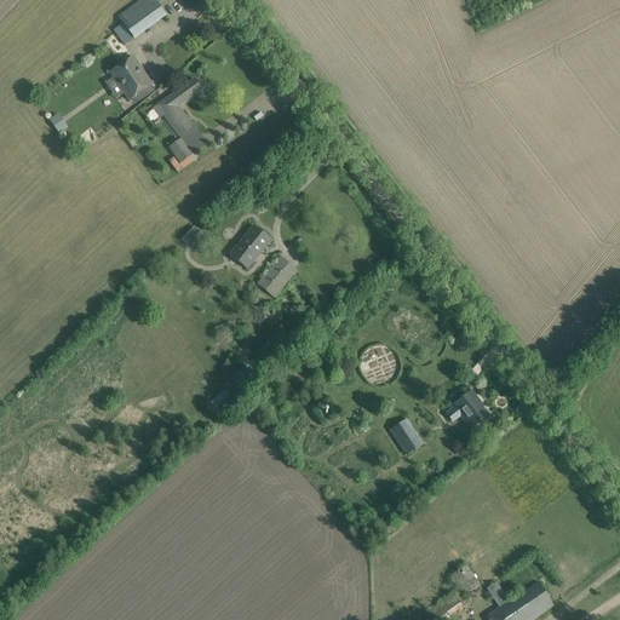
[(154,0),(141,0),(141,1),(119,17),(124,23),(114,30),(125,45),(166,16),(154,0)]
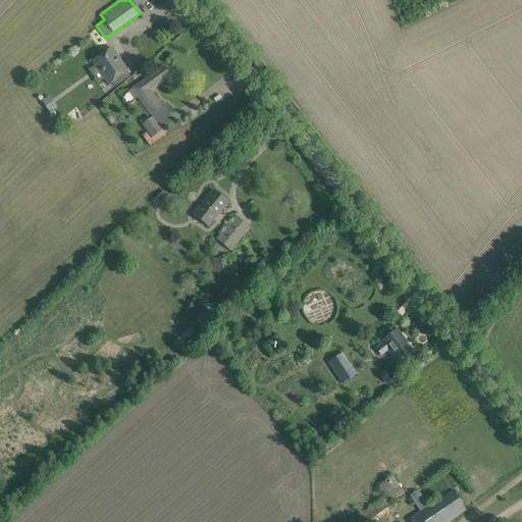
[(127,71),(112,48),(93,61),(108,85),(127,71)]
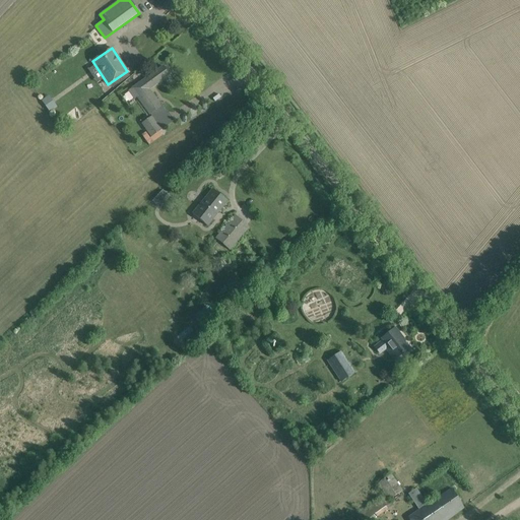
[(170,75),(163,66),(128,91),(134,100),(137,98),(149,115),(161,107),(149,89),(170,75)]
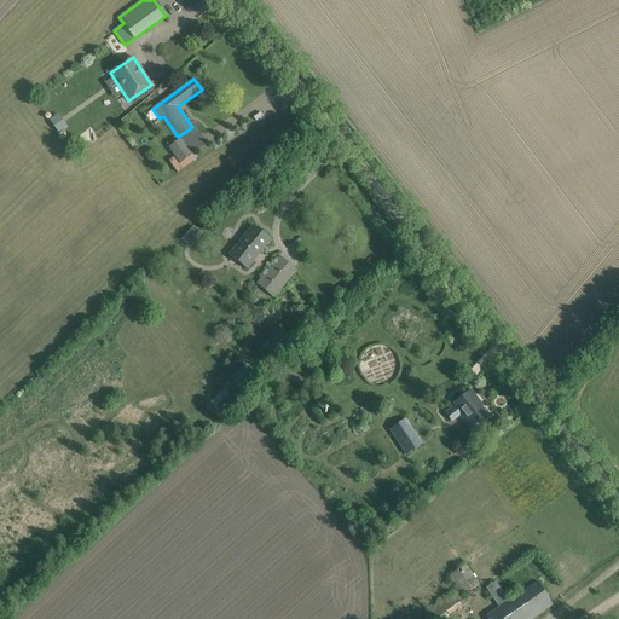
[(155,91),(151,85),(137,94),(142,100),(155,91)]
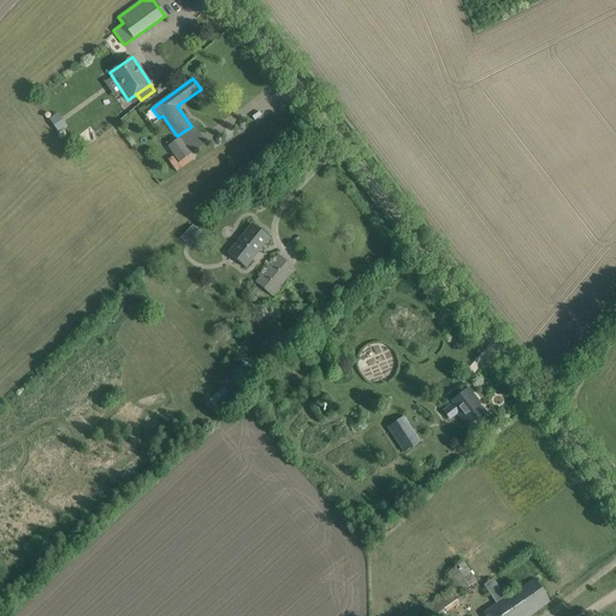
[(55,132),(65,126),(58,112),(48,118),(55,132)]
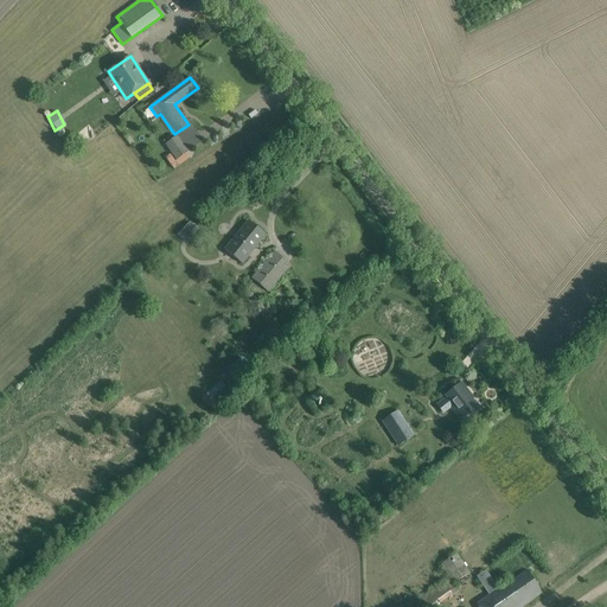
[(177,135),(165,145),(177,160),(190,152),(177,135)]
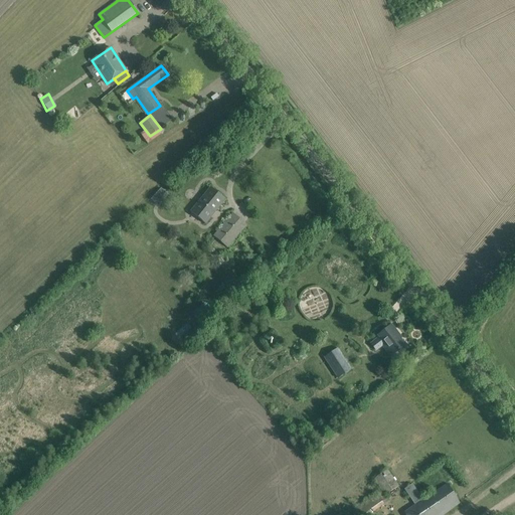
[(168,195),(161,188),(151,199),(158,206),(168,195)]
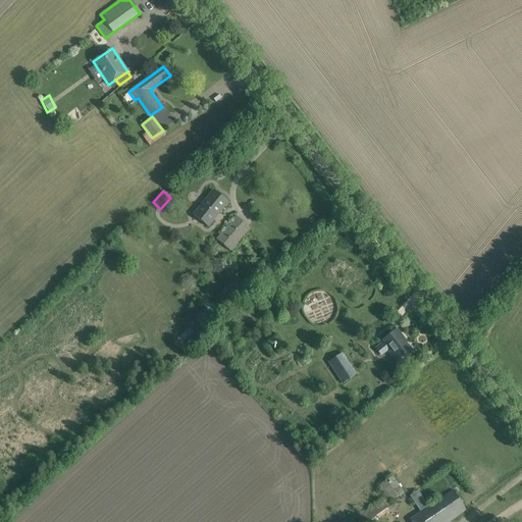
[(211,192),(205,200),(191,217),(206,229),(226,204),(211,192)]
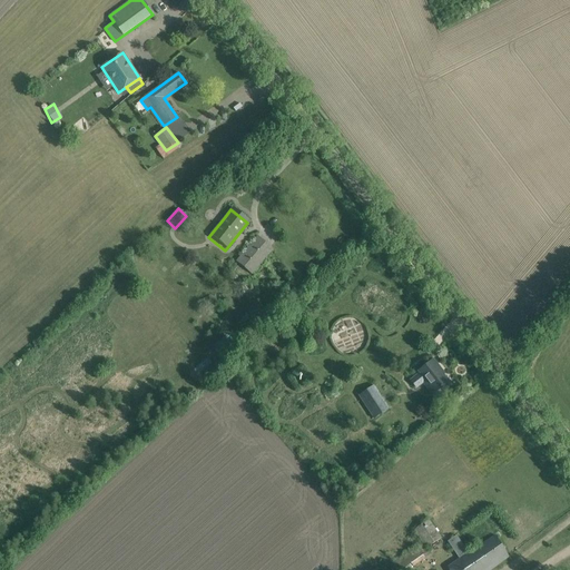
[(273,249),(257,237),(237,262),(252,274),(273,249)]
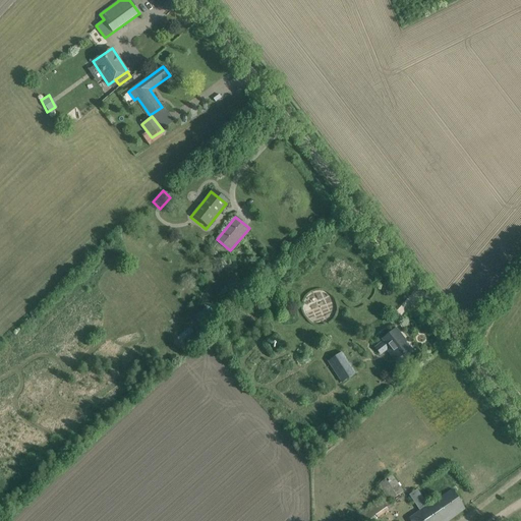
[(159,250),(170,240),(165,235),(154,245),(159,250)]
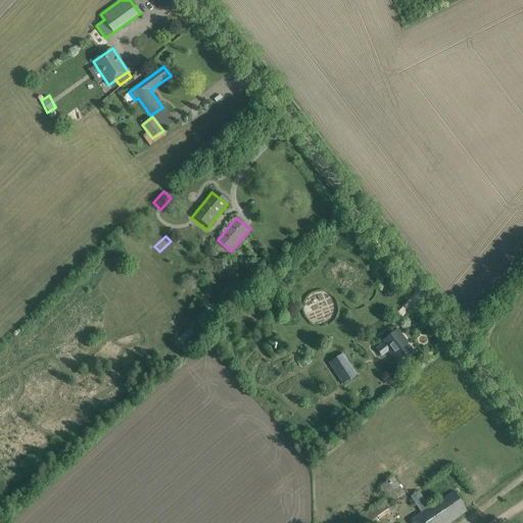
[(207,308),(196,317),(200,322),(211,313),(207,308)]
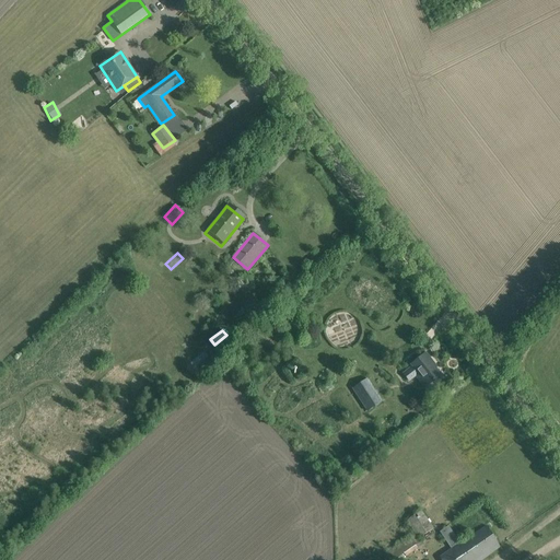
[(211,362),(209,359),(205,352),(196,359),(201,366),(202,369),(211,362)]
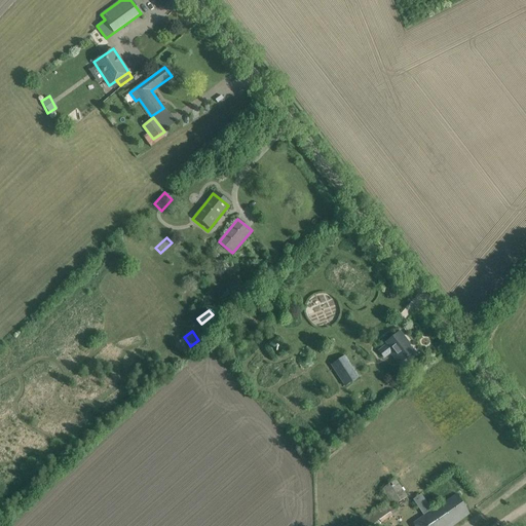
[(408,343),(400,332),(386,342),(388,344),(379,351),(384,358),(393,350),(402,362),(413,352),(407,343),(408,343)]
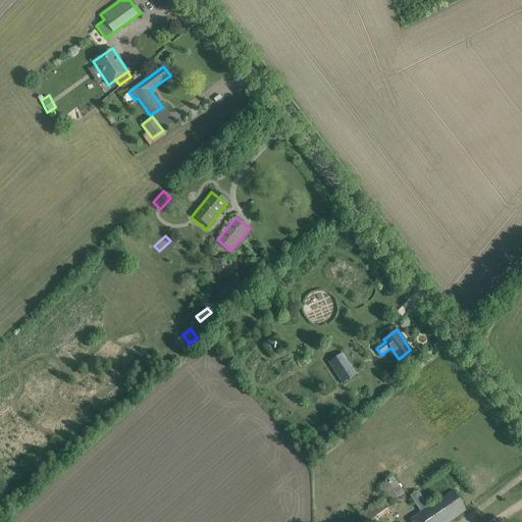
[(343,353),(328,362),(342,383),(356,374),(343,353)]
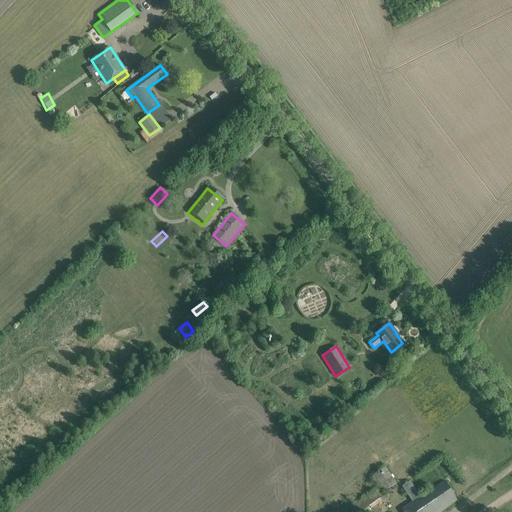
[(396,483),(384,467),(371,476),(379,488),(344,511),(364,511),(381,501),(382,501),(387,498),(383,492),(396,483)]
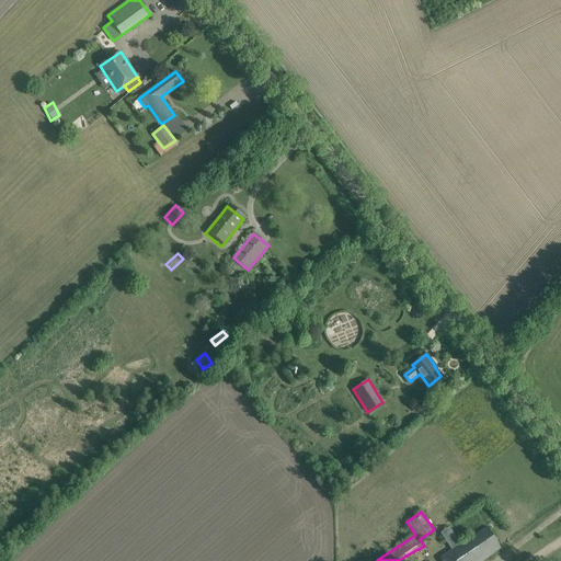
[(449,526),(441,531),(453,550),(441,558),(442,560),(480,560),(501,548),(487,527),(460,544),(449,526)]
